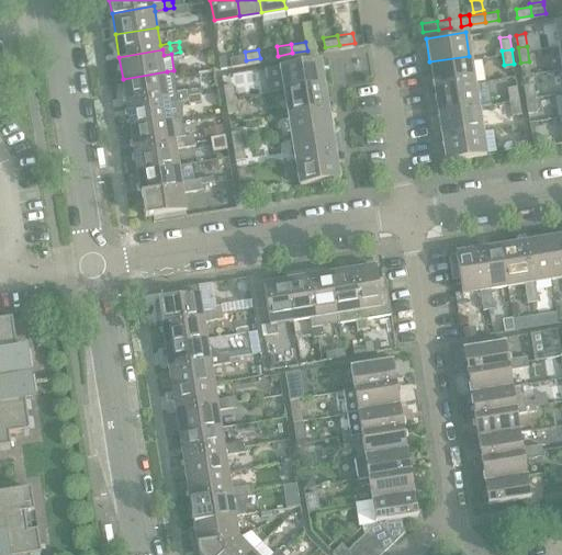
[(246,60),(245,52),(231,54),(232,63),(246,60)]
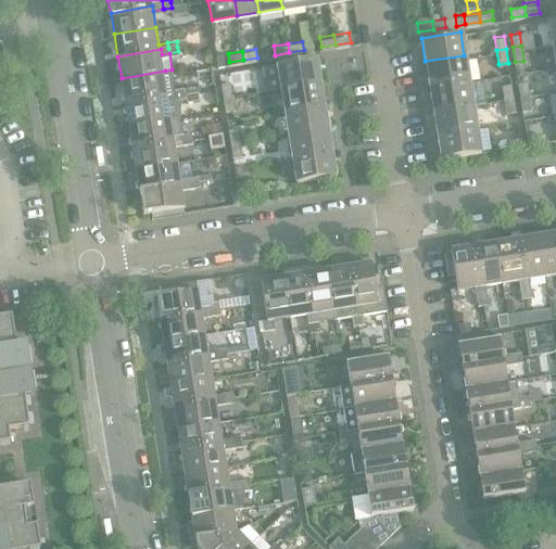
[(276,62),(262,63),(265,88),(279,86),(282,86),(318,79),(320,79),(316,54),(315,55),(276,62)]
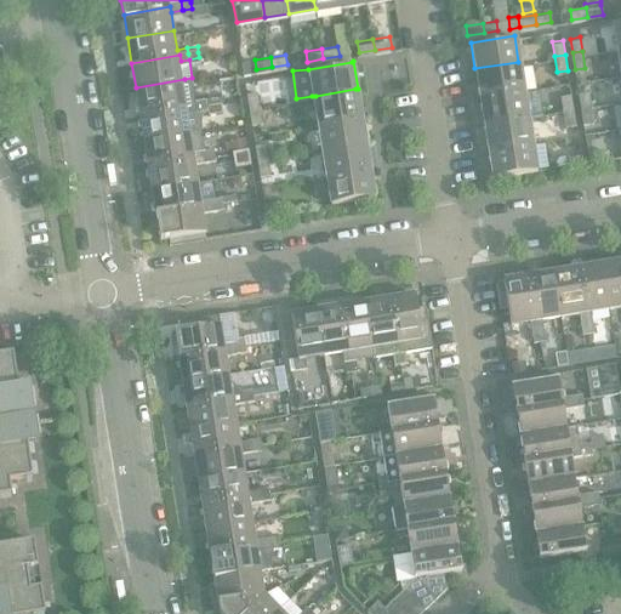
[(523,89),(518,62),(474,68),(479,95),(523,89)]
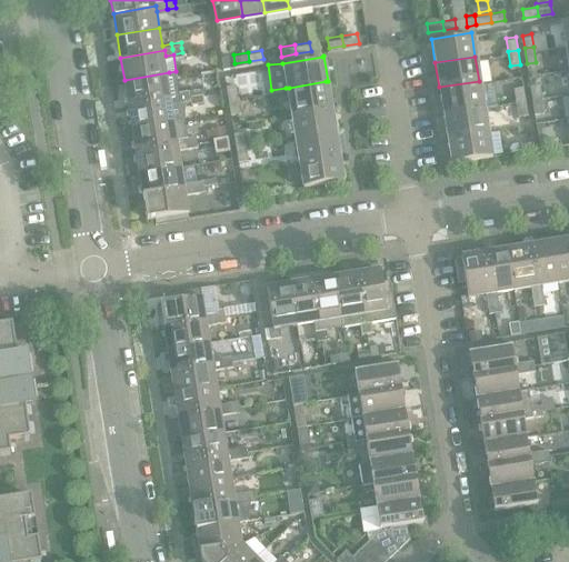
[(169,72),(125,80),(128,102),(170,94),(171,99),(180,98),(179,92),(179,89),(176,71),(169,72)]
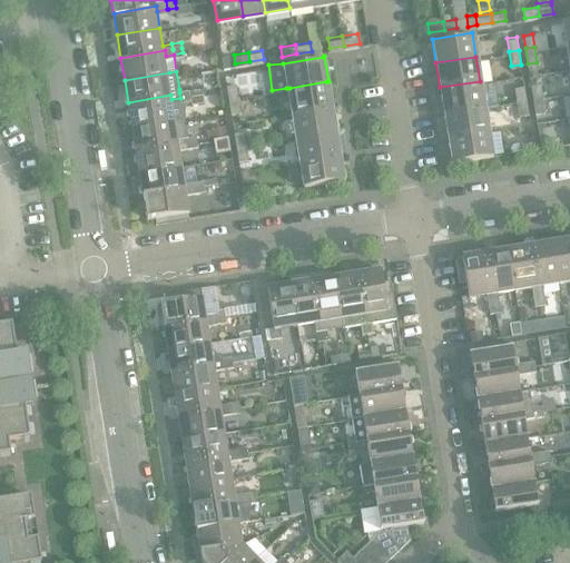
[(239,96),(237,81),(227,84),(228,97),(239,96)]
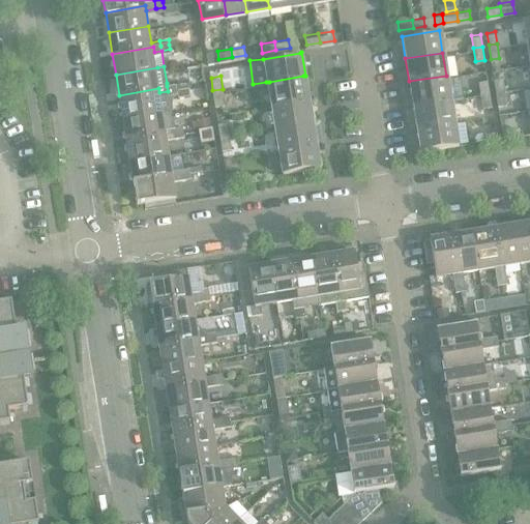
[(303,76),(269,82),(272,104),(307,97),(308,97),(305,76),(303,76)]
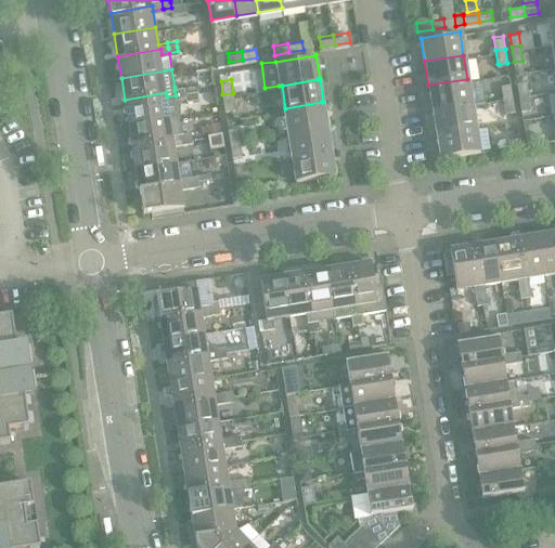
[(470,102),(467,79),(428,85),(433,108),(470,102)]
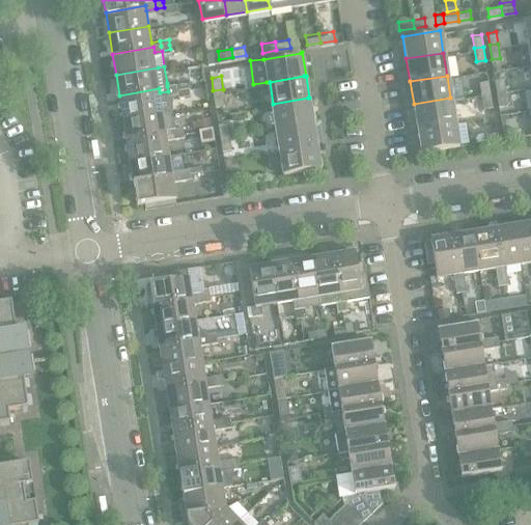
[(505,89),(503,76),(495,78),(497,90),(505,89)]
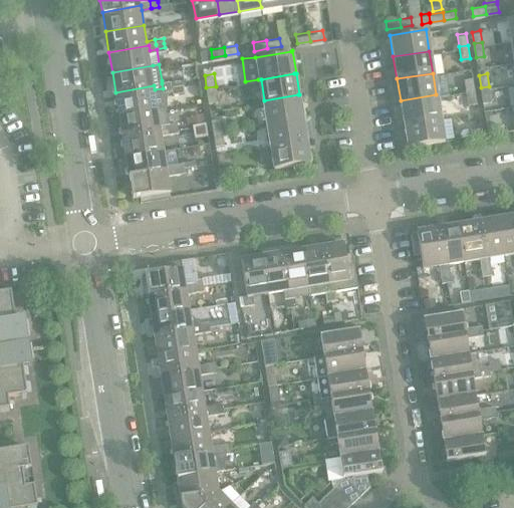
[(475,88),(473,76),(464,77),(466,89),(475,88)]
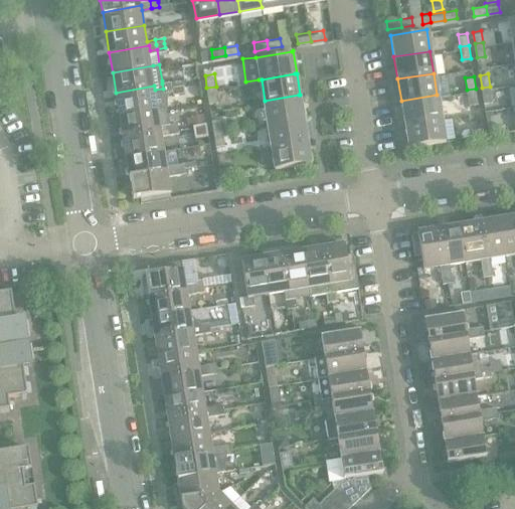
[(154,86),(116,93),(119,113),(157,108),(167,106),(167,89),(172,89),(171,83),(171,78),(167,79),(162,80),(162,83),(163,89),(155,90),(154,86)]
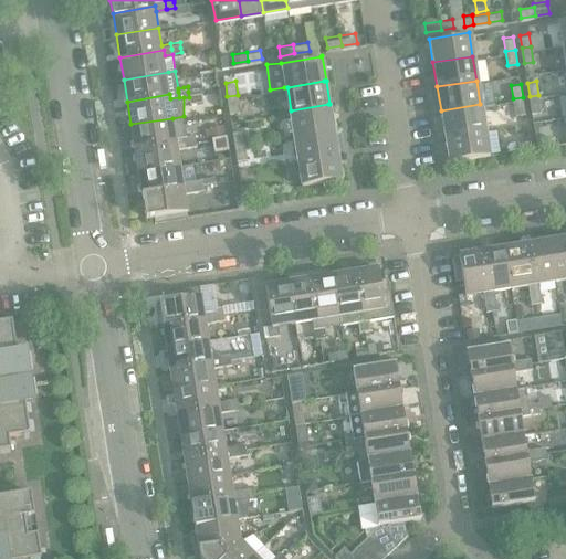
[(201,90),(188,92),(189,97),(190,101),(203,98),(201,90)]
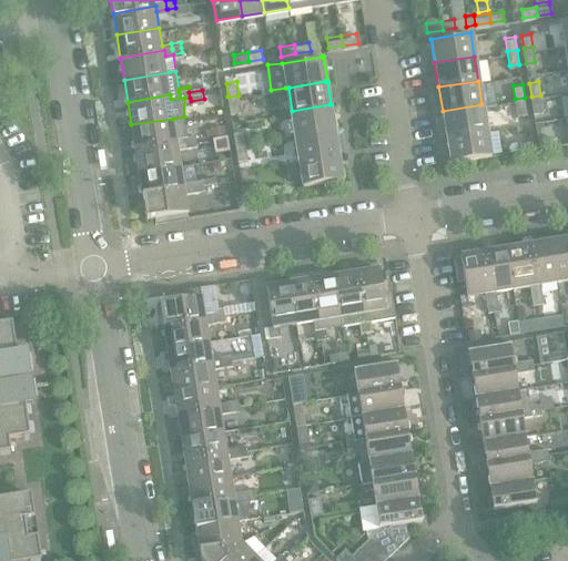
[(241,110),(239,95),(227,97),(230,111),(241,110)]
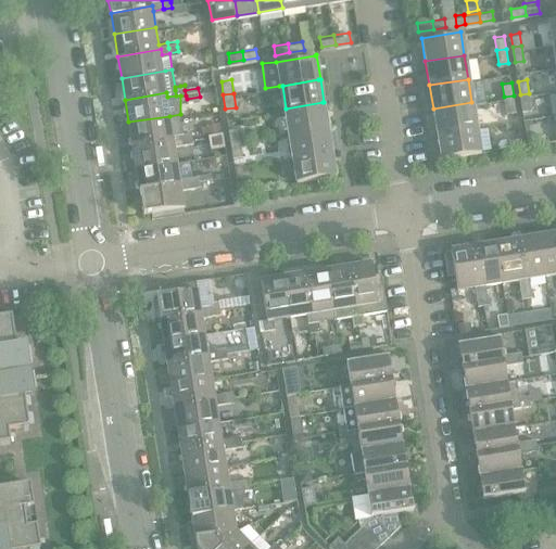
[(531,107),(529,93),(520,94),(522,109),(531,107)]
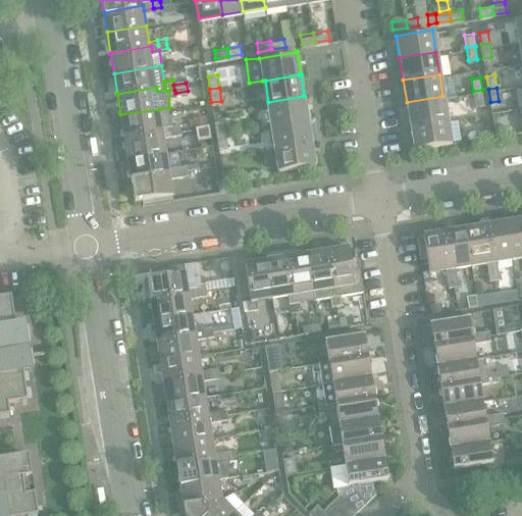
[(484,103),(482,90),(473,91),(476,104),(484,103)]
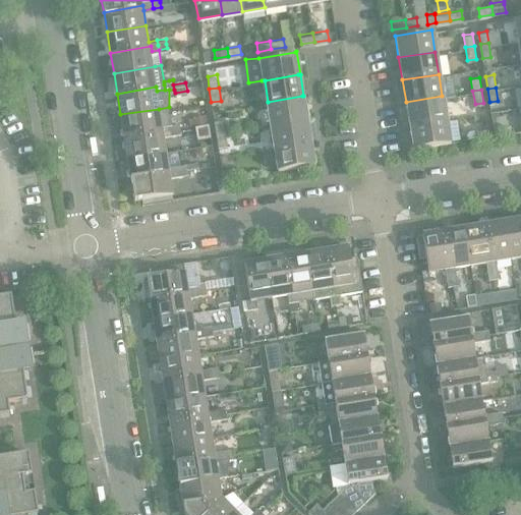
[(302,96),(268,102),(271,123),(305,118),(307,117),(303,96),(302,96)]
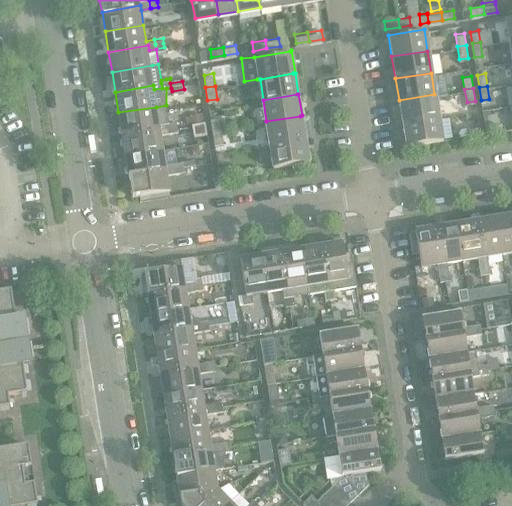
[(438,115),(434,94),(399,100),(402,121),(438,115)]
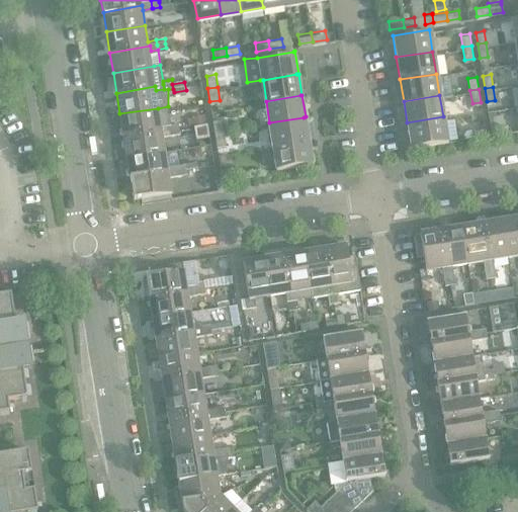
[(158,108),(119,113),(123,135),(162,129),(162,133),(172,132),(170,121),(170,120),(168,106),(158,108)]
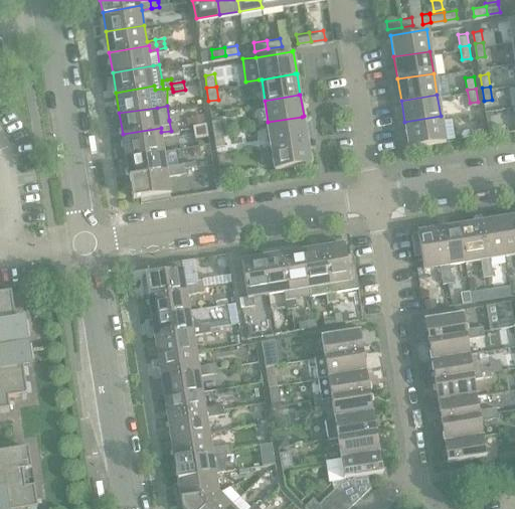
[(202,112),(192,114),(194,122),(204,120),(202,112)]
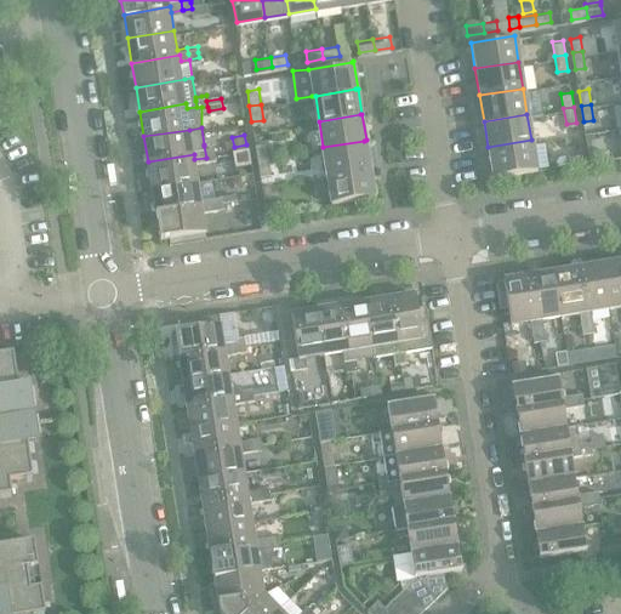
[(364,141),(323,147),(328,172),(369,166),(370,165),(366,140),(364,141)]
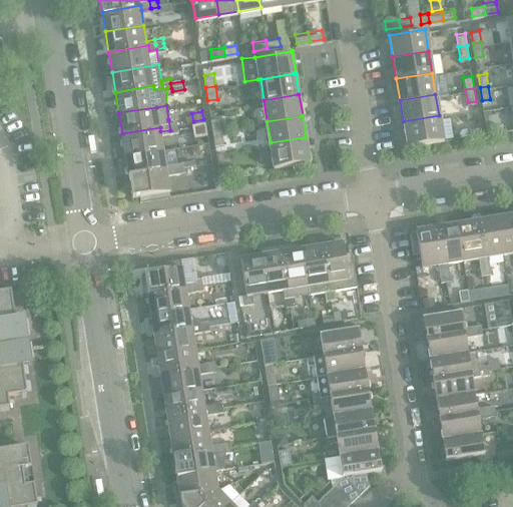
[(443,137),(439,115),(403,121),(407,143),(443,137)]
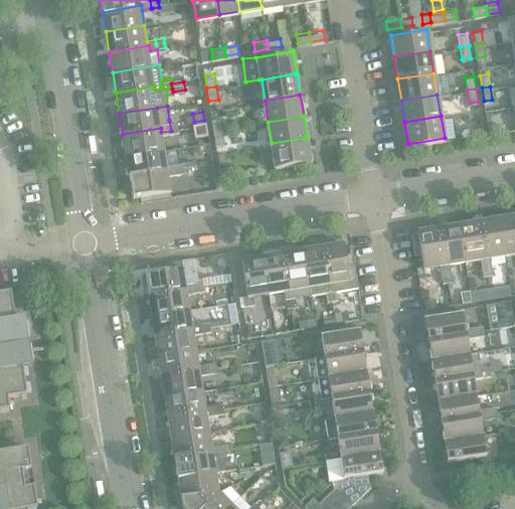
[(222,129),(220,117),(211,119),(213,130),(222,129)]
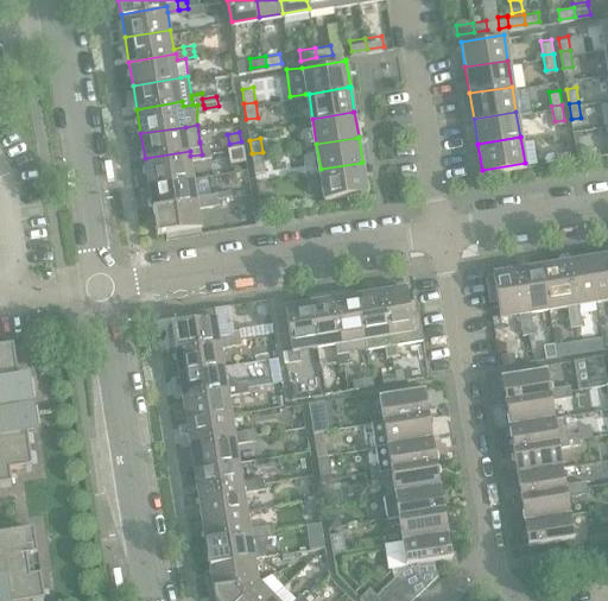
[(200,143),(202,155),(211,153),(210,147),(209,141),(200,143)]
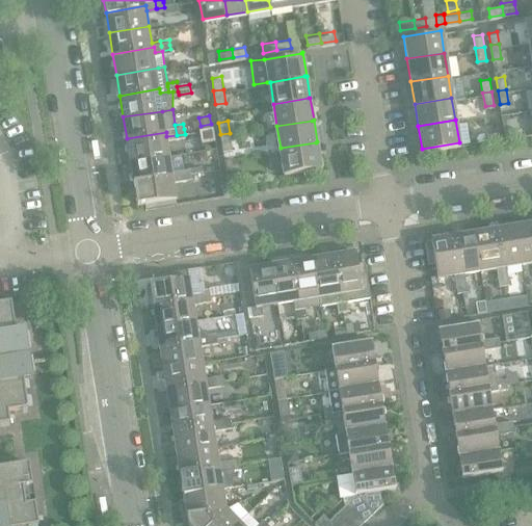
[(212,125),(200,127),(202,139),(214,137),(212,125)]
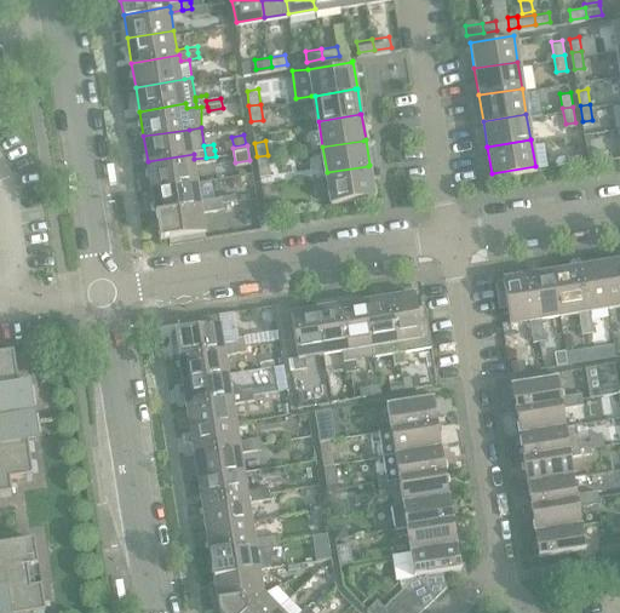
[(604,156),(602,145),(587,148),(589,159),(604,156)]
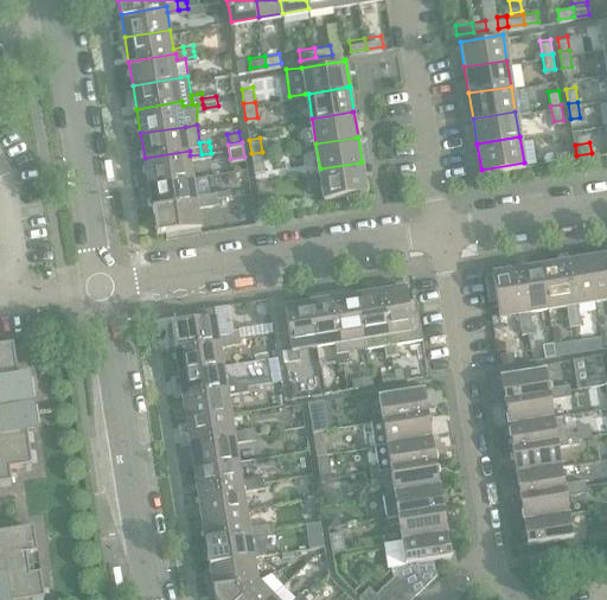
[(569,157),(568,146),(553,148),(555,159),(569,157)]
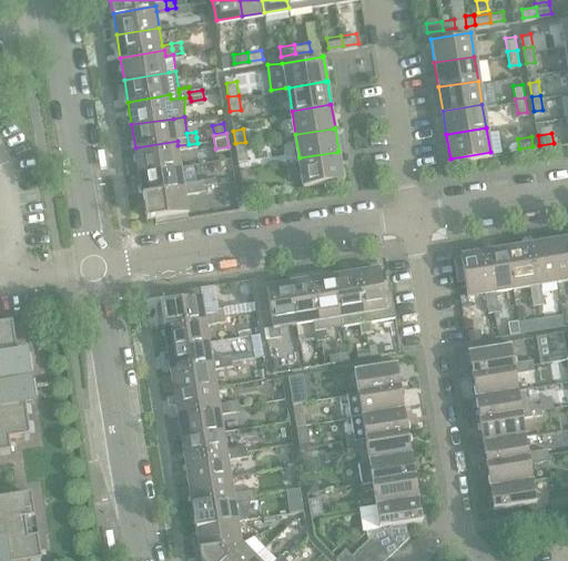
[(178,141),(135,148),(139,170),(181,163),(178,146),(178,145),(178,141)]
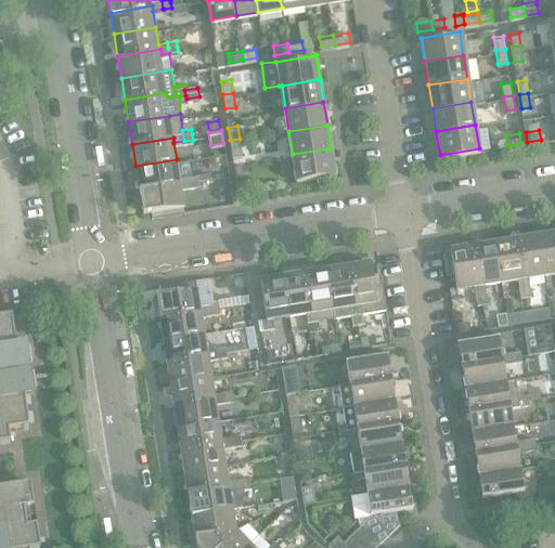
[(242,153),(240,139),(230,140),(232,155),(242,153)]
